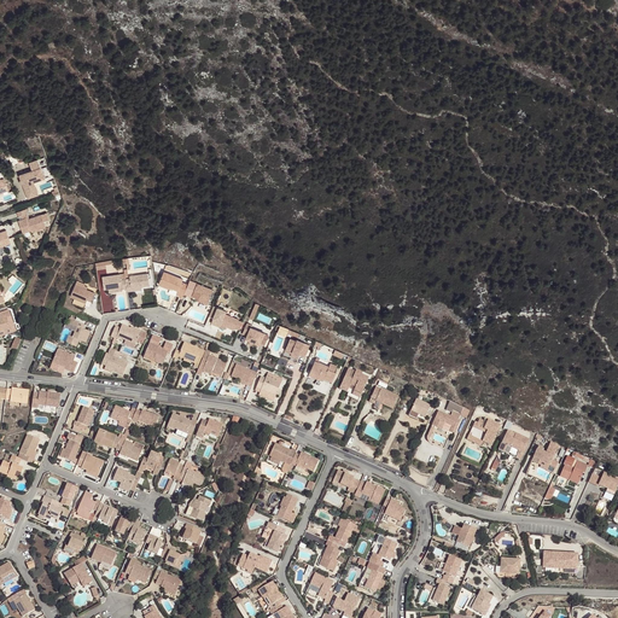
[(41,168),(19,175),(22,180),(23,184),(28,198),(39,194),(34,182),(33,180),(44,176),(41,168)]
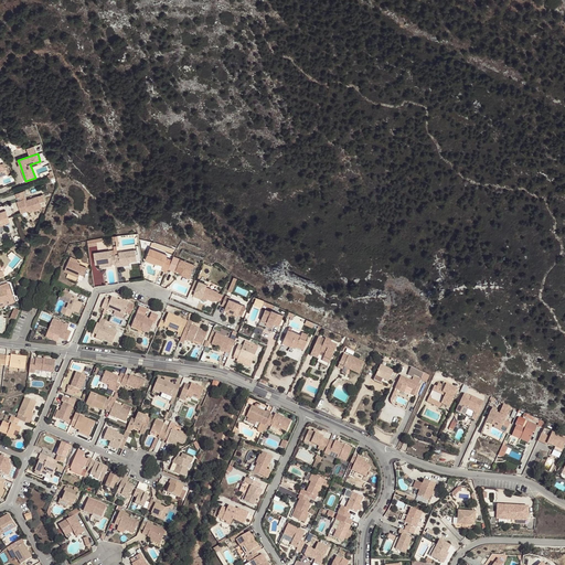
[(44,201),(42,194),(27,200),(27,199),(18,202),(21,213),(28,211),(29,212),(42,208),(40,203),(44,201)]
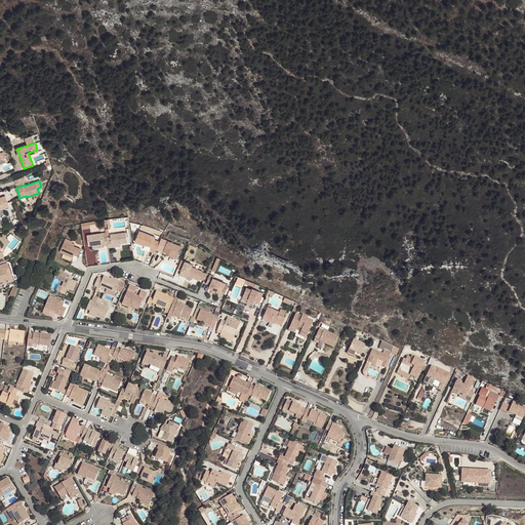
[(0,209),(9,206),(5,196),(0,197),(0,209)]
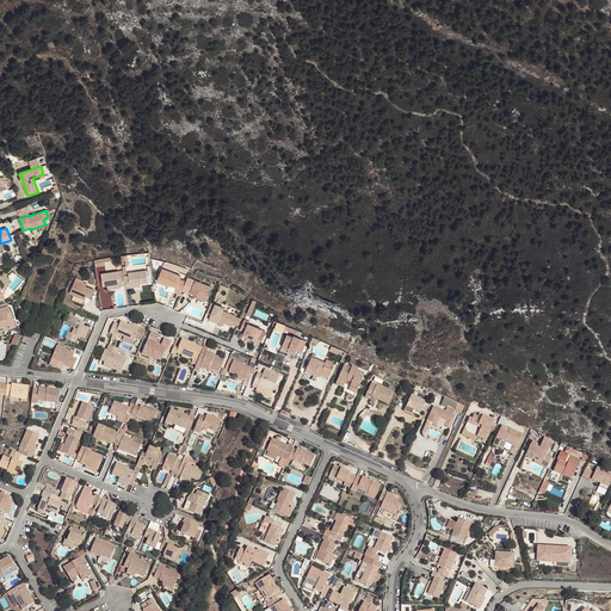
[(181,276),(162,269),(156,281),(168,285),(168,284),(177,288),(174,291),(180,294),(186,282),(180,279),(181,276)]
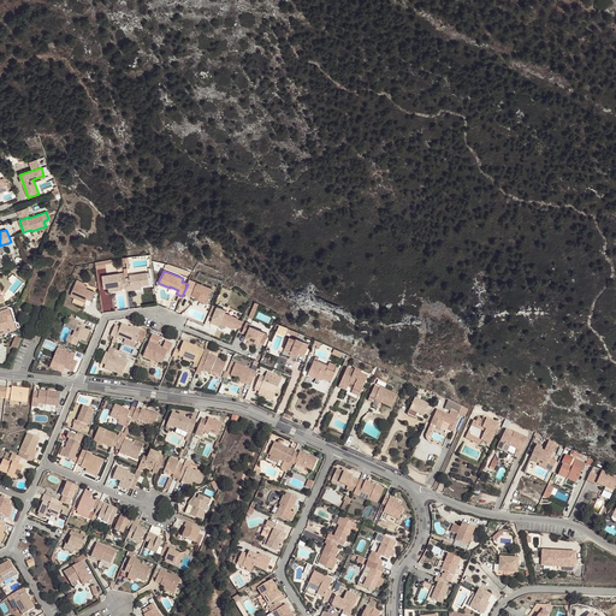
[(130,278),(125,278),(126,288),(128,291),(132,290),(131,288),(141,286),(149,285),(148,272),(129,276),(130,278)]
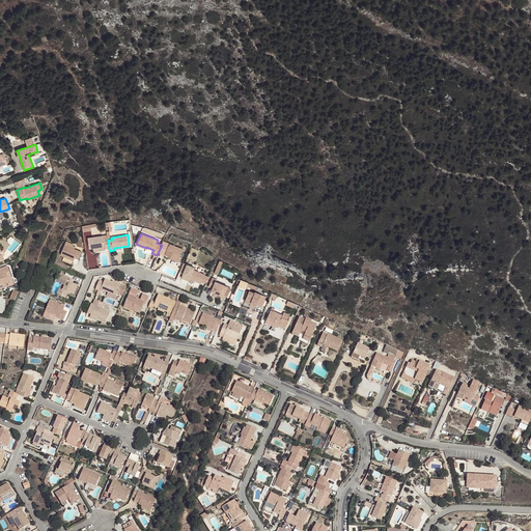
[(108,240),(104,241),(104,235),(88,238),(89,249),(93,248),(105,247),(105,249),(109,248),(108,240)]
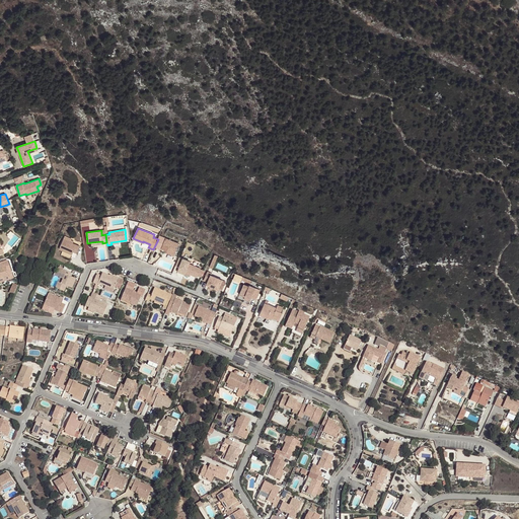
[(179,243),(166,237),(161,248),(170,252),(171,251),(175,252),(179,243)]
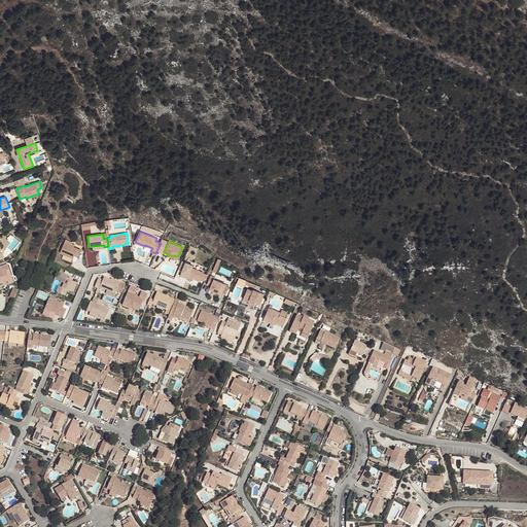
[(81,250),(64,243),(60,253),(73,258),(74,255),(78,257),(81,250)]
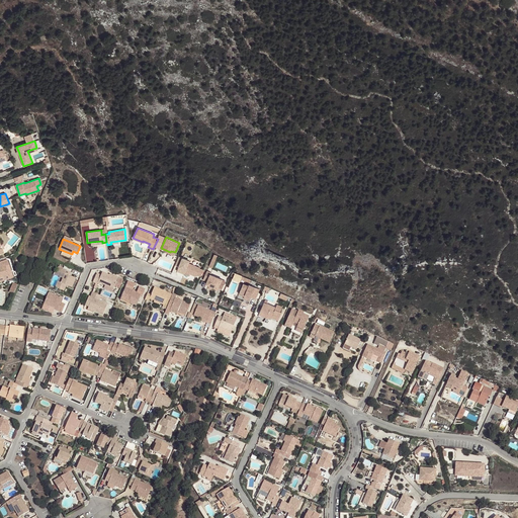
[(190,261),(182,258),(177,271),(184,274),(185,271),(190,273),(196,276),(197,274),(200,268),(200,267),(189,263),(190,261)]
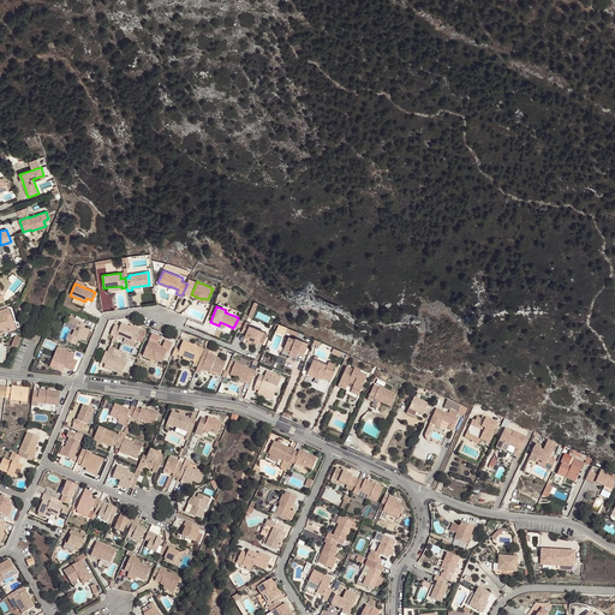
[(0,330),(10,327),(6,316),(11,315),(10,309),(0,311),(0,316),(0,318),(0,317),(0,330)]
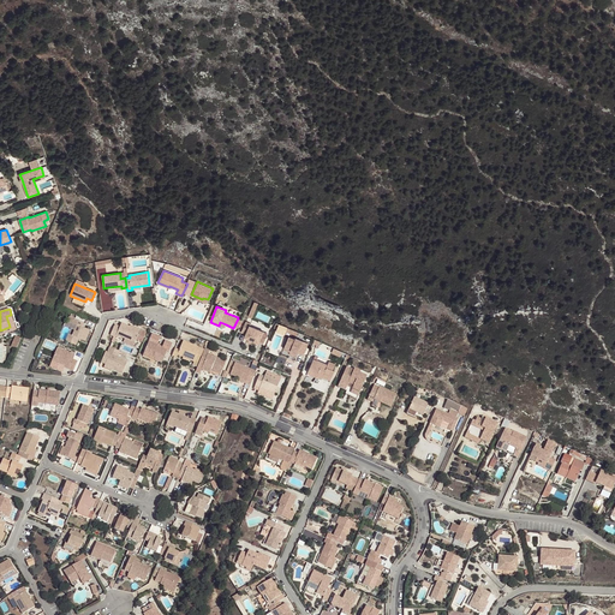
[(82,328),(84,323),(75,320),(73,324),(77,326),(72,335),(69,334),(66,341),(76,346),(78,341),(79,339),(82,340),(85,341),(90,332),(82,328)]
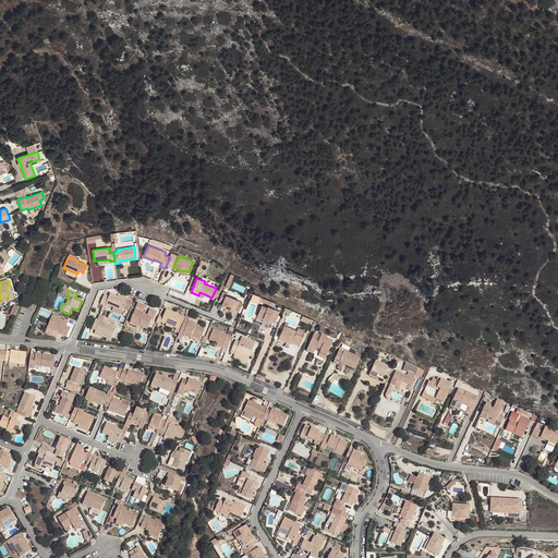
[(228,293),(223,292),(219,301),(223,303),(222,306),(234,312),(235,308),(239,310),(243,301),(240,299),(239,301),(227,295),(228,293)]
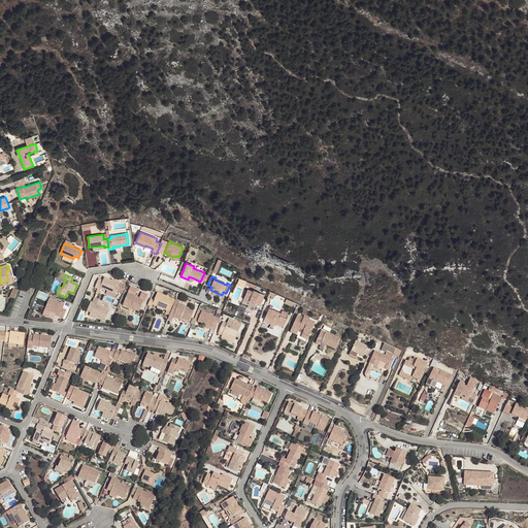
[(118,290),(123,292),(126,285),(117,281),(116,283),(111,281),(104,277),(103,281),(99,278),(95,288),(98,289),(99,290),(100,288),(116,295),(118,290)]
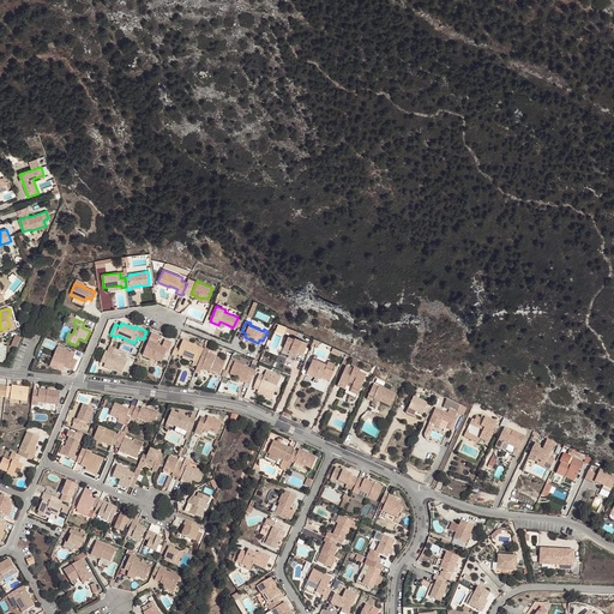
[(67,332),(71,333),(73,330),(65,326),(60,337),(65,338),(67,332)]
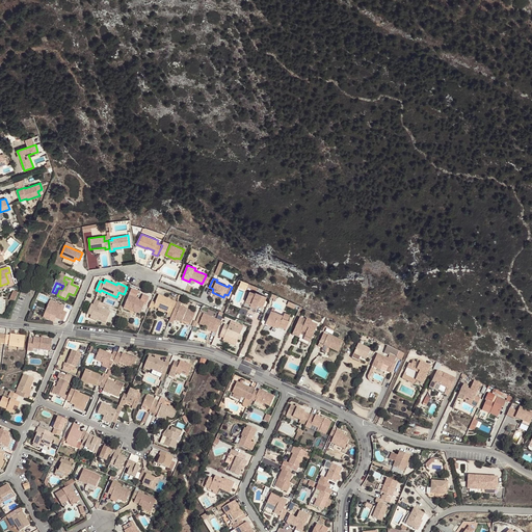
[(15,301),(19,292),(14,290),(9,299),(15,301)]
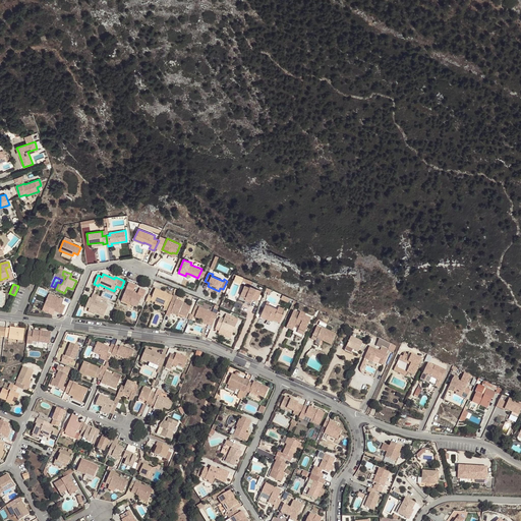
[(262,291),(250,286),(250,287),(244,285),(240,295),(246,298),(246,297),(252,299),(257,301),(262,291)]
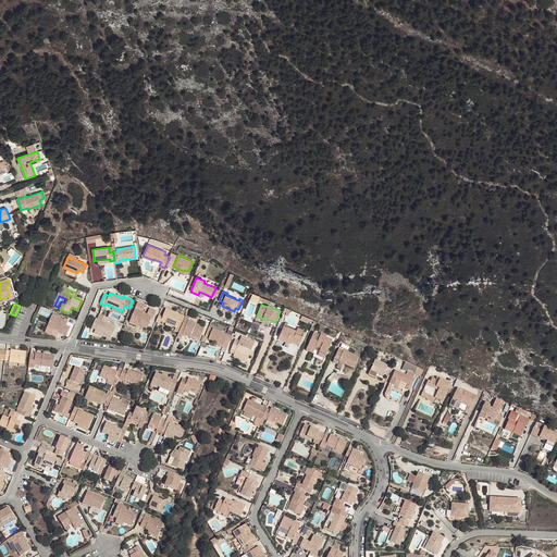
[(151,318),(143,314),(144,312),(135,309),(131,320),(140,324),(139,325),(147,329),(151,318)]
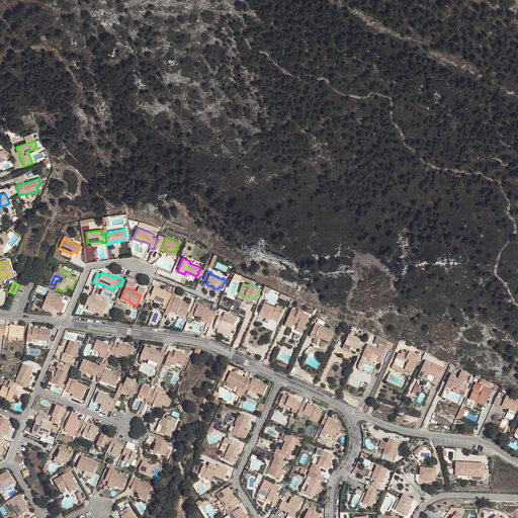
[(172,294),(154,287),(150,298),(154,300),(161,304),(163,305),(162,308),(166,310),(172,294)]
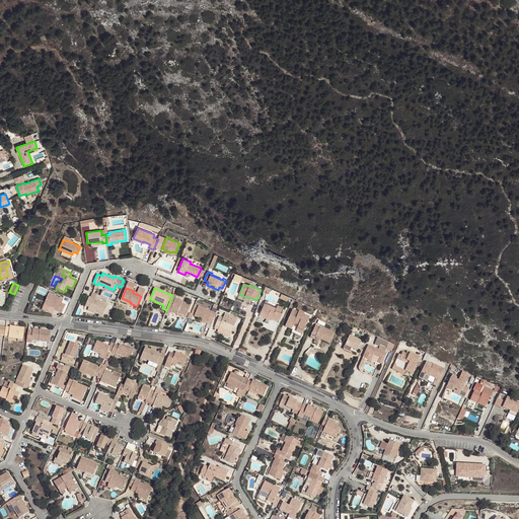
[(59,298),(53,295),(49,294),(49,293),(44,304),(51,307),(55,309),(55,310),(62,313),(66,305),(62,303),(63,300),(63,299),(59,298)]
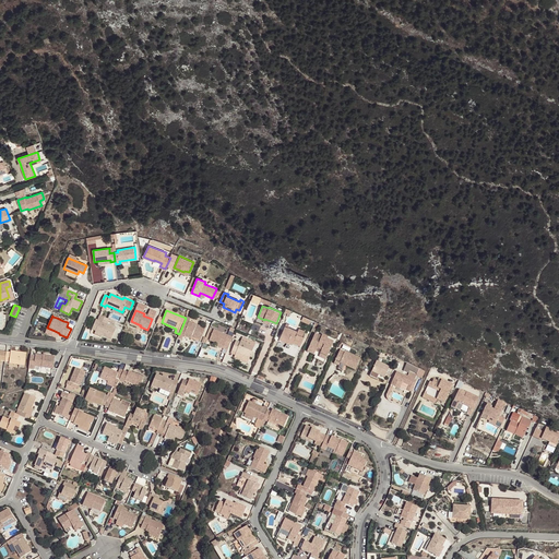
[(109,320),(99,316),(98,321),(96,320),(94,325),(97,326),(95,333),(102,335),(111,340),(116,328),(107,324),(108,322),(109,320)]
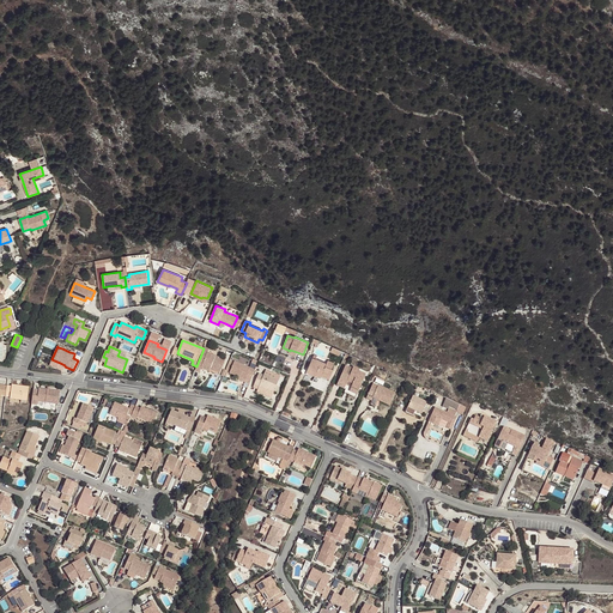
[(210,350),(205,347),(204,349),(196,366),(195,370),(200,371),(201,368),(202,365),(211,369),(220,372),(225,360),(216,357),(207,353),(210,350)]
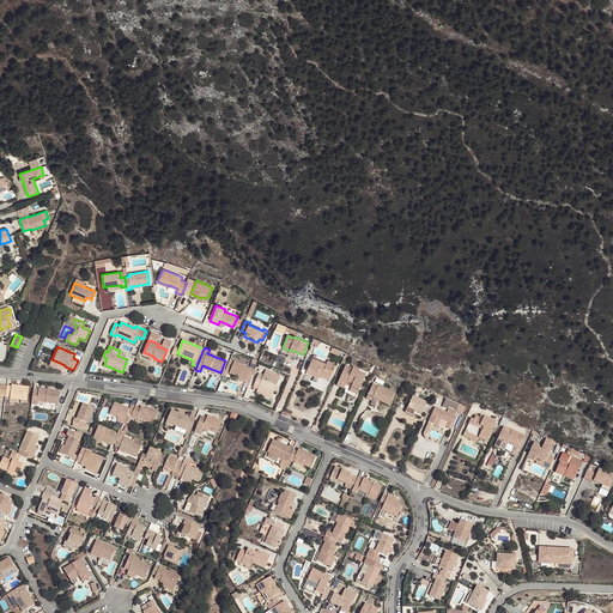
[(327,364),(313,357),(307,371),(316,376),(316,374),(322,376),(322,375),(323,372),(331,376),(334,370),(332,369),(334,363),(328,360),(327,364)]
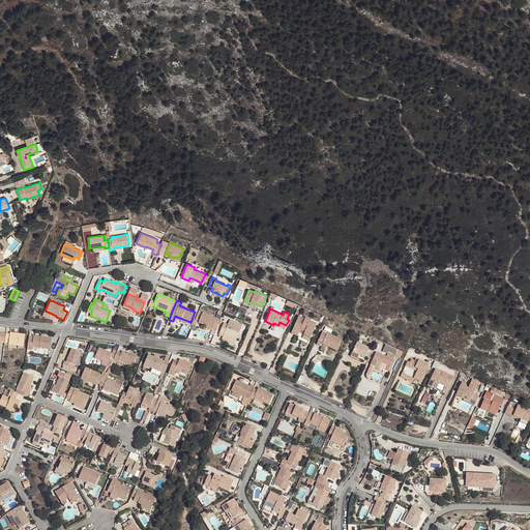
[(221,320),(203,313),(199,323),(205,326),(213,329),(212,330),(215,332),(221,320)]
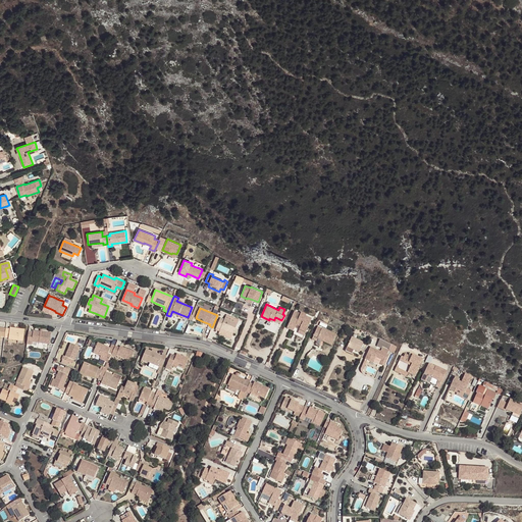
[(312,319),(306,317),(306,315),(301,312),(300,314),(295,312),(289,325),(295,328),(296,325),(301,327),(299,330),(306,333),(312,319)]
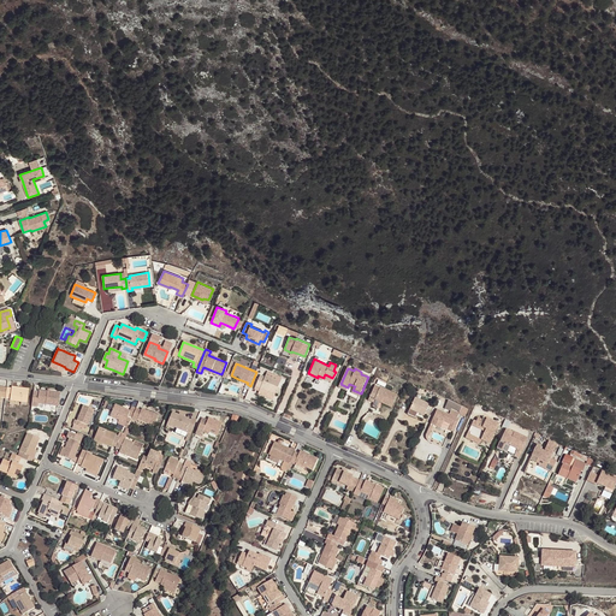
[(260,375),(255,386),(260,389),(259,392),(273,398),(280,381),(266,375),(265,377),(260,375)]
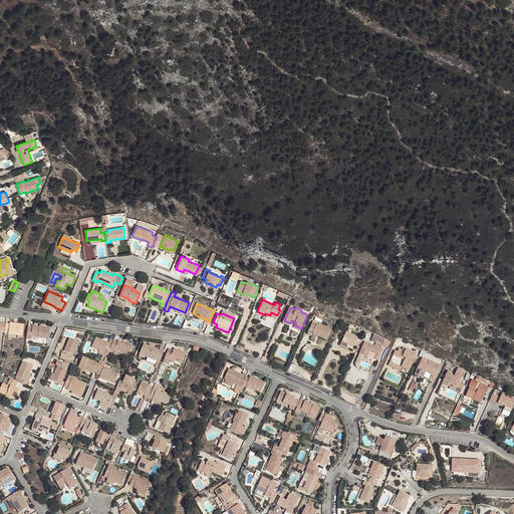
[(331,329),(313,321),(307,334),(311,336),(313,333),(326,340),(331,329)]
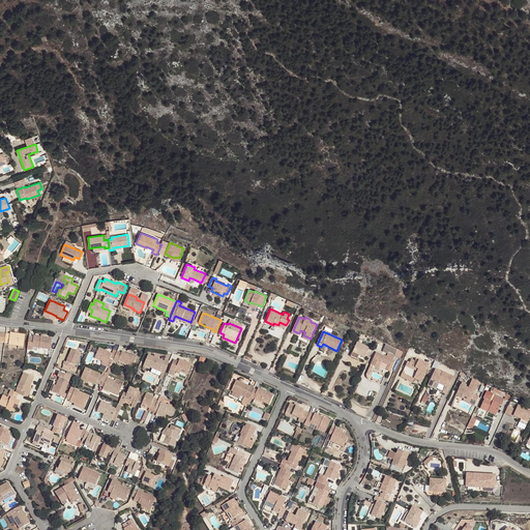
[(24,345),(25,334),(10,332),(10,334),(6,333),(5,343),(8,344),(8,345),(18,346),(19,344),(24,345)]
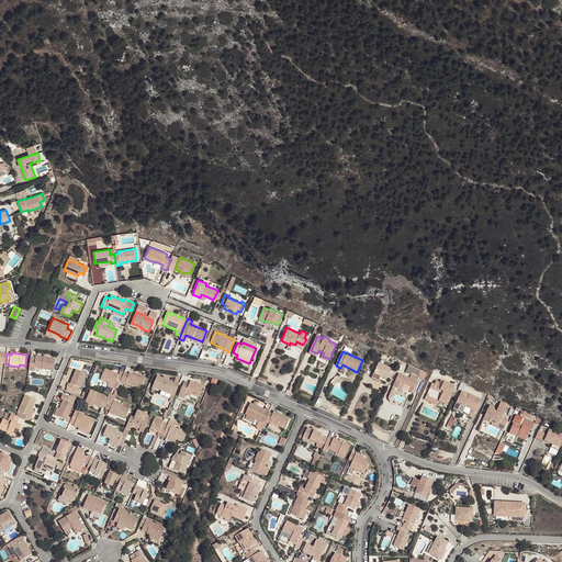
[(43,358),(36,357),(35,358),(31,357),(29,371),(34,371),(34,369),(35,367),(42,368),(42,369),(53,371),(55,359),(46,358),(43,358)]
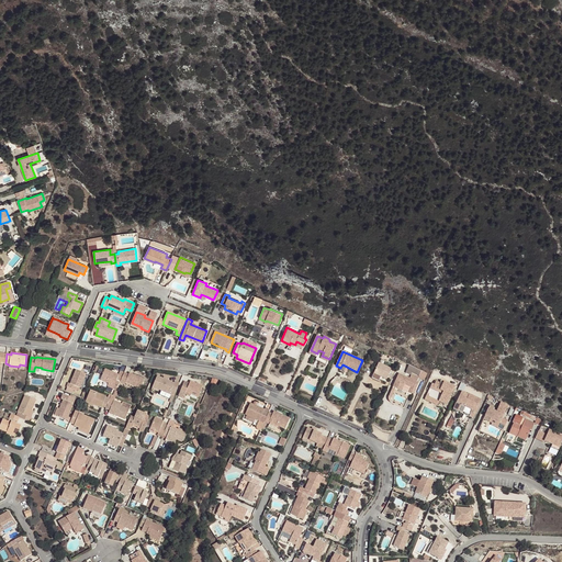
[(392,369),(379,362),(373,373),(381,377),(386,380),(392,369)]
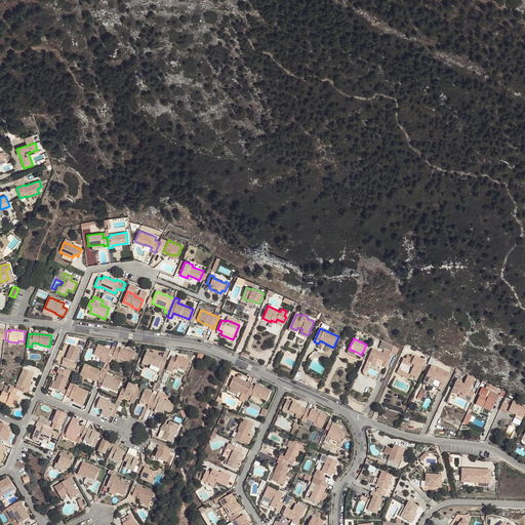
[(112,358),(116,349),(112,347),(111,350),(108,349),(107,350),(106,349),(106,348),(98,345),(93,355),(102,358),(107,361),(106,363),(110,364),(112,358)]
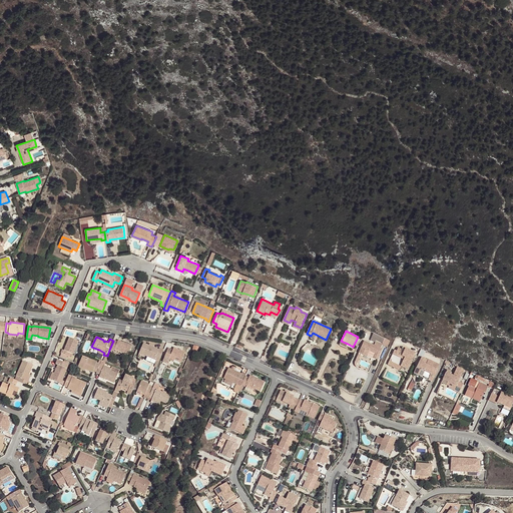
[(73,355),(78,342),(75,341),(69,338),(66,345),(67,345),(66,347),(64,351),(62,350),(61,354),(69,357),(70,353),(72,354),(73,355)]
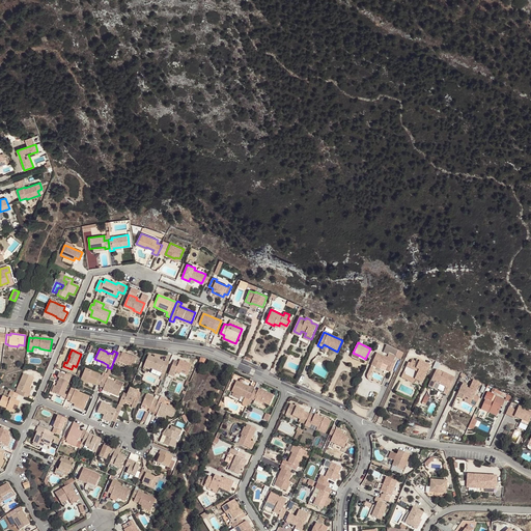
[(136,358),(122,352),(121,354),(117,352),(117,353),(113,362),(118,364),(118,362),(133,367),(136,358)]
